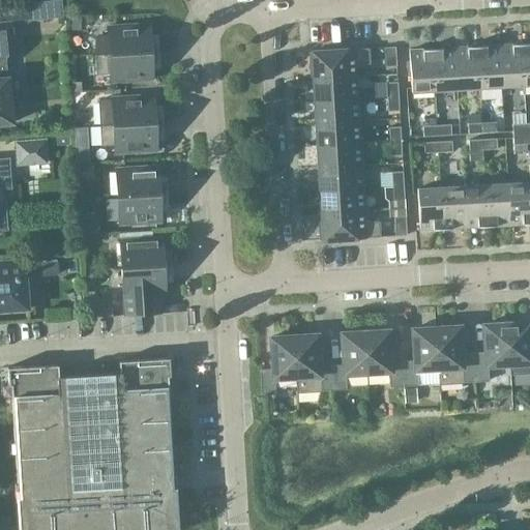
[(28,21),(62,18),(60,0),(58,0),(26,3),(28,21)]
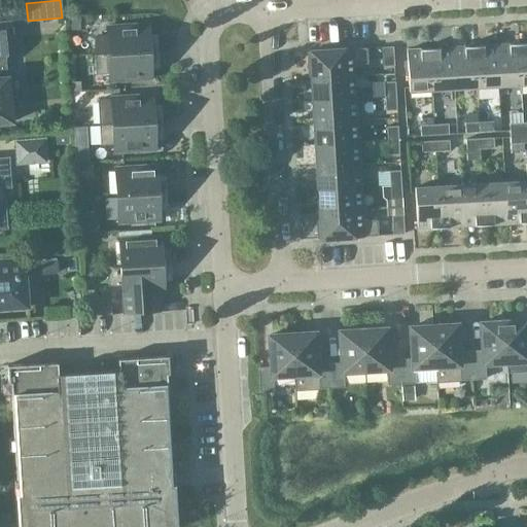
[(6,56),(14,55),(11,21),(0,22),(0,123),(10,121),(10,123),(12,123),(12,120),(11,120),(11,118),(19,117),(24,112),(23,103),(16,99),(9,99),(7,80),(8,80),(8,78),(7,78),(6,66),(7,66),(6,56)]
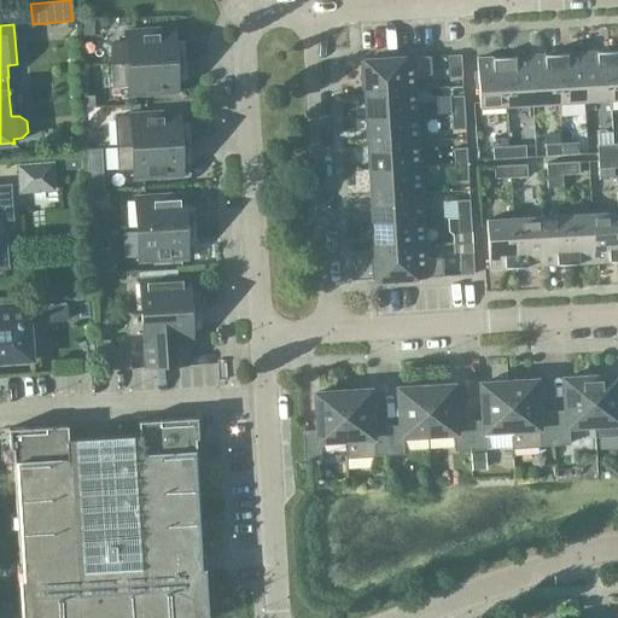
[(124,31),(126,44),(108,45),(109,65),(184,60),(184,46),(175,46),(174,29),(124,31)]
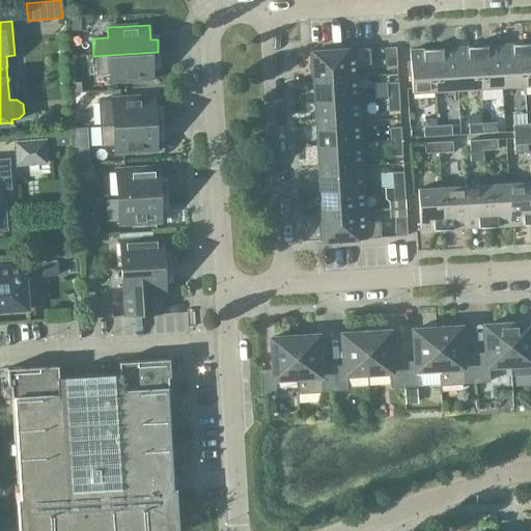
[(530,44),(522,45),(525,86),(530,85),(530,44)]
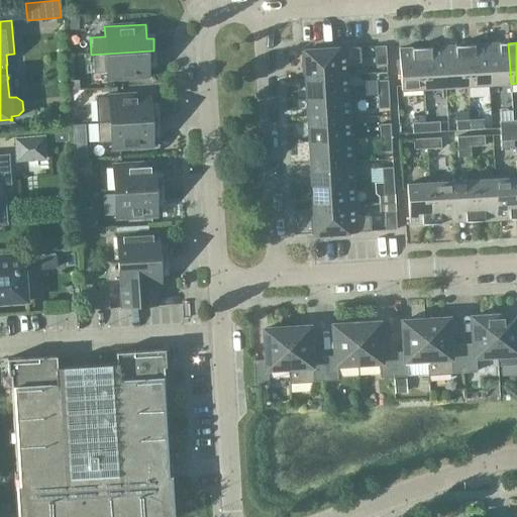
[(508,43),(487,44),(489,86),(511,84),(508,43)]
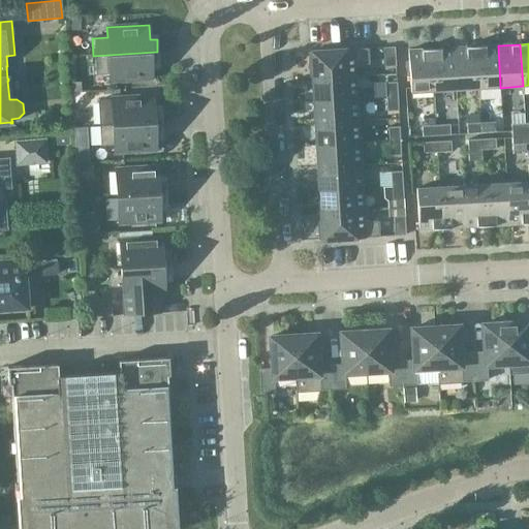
[(498,45),(475,48),(478,89),(500,88),(498,45)]
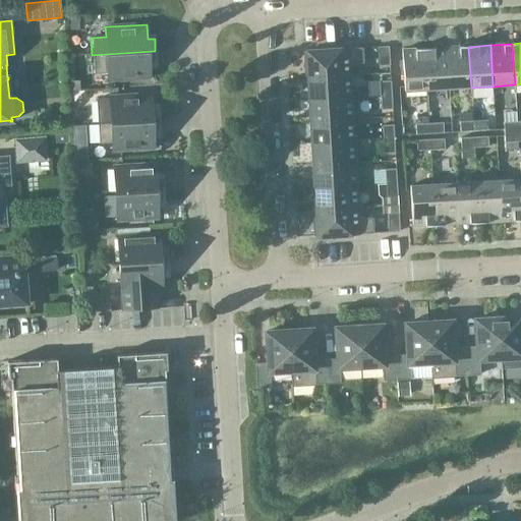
[(389,47),(378,48),(379,66),(390,66),(389,47)]
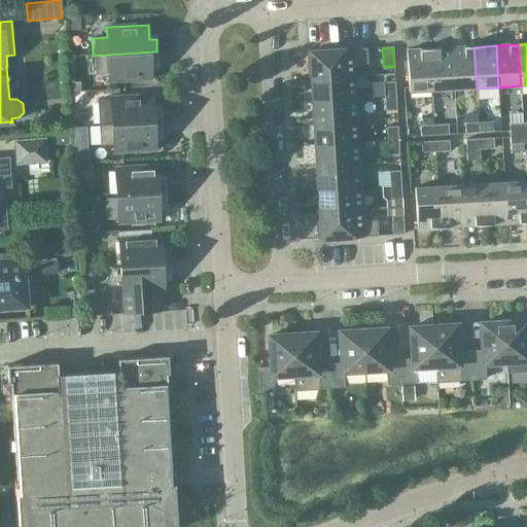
[(473,47),(452,48),(454,90),(477,89),(473,47)]
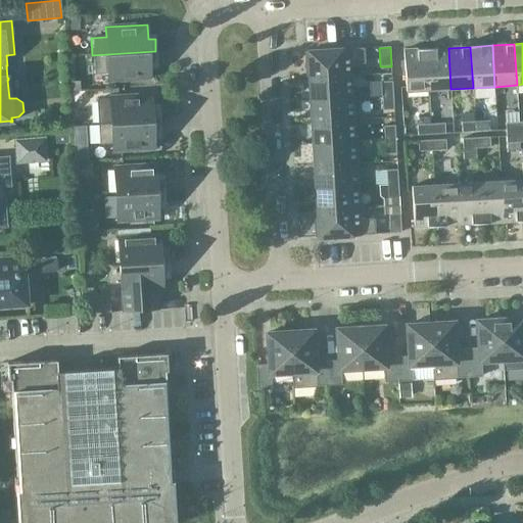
[(308,68),(308,79),(349,77),(349,65),(365,63),(364,48),(307,51),(307,53),(305,53),(305,69),(308,68)]
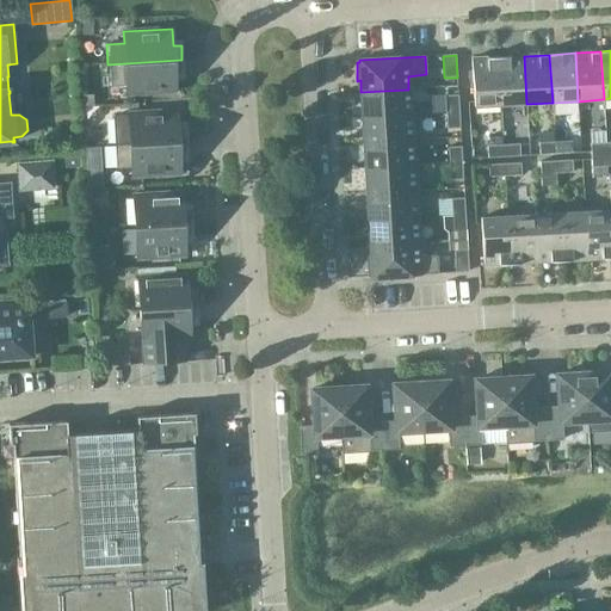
[(524,56),(498,57),(501,105),(526,104),(524,56)]
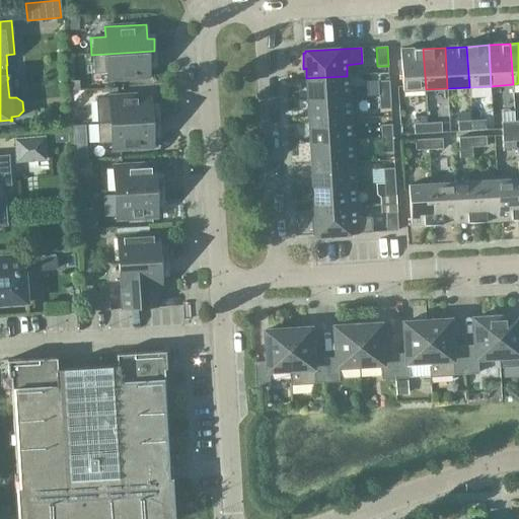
[(402,91),(426,89),(423,49),(399,50),(402,91)]
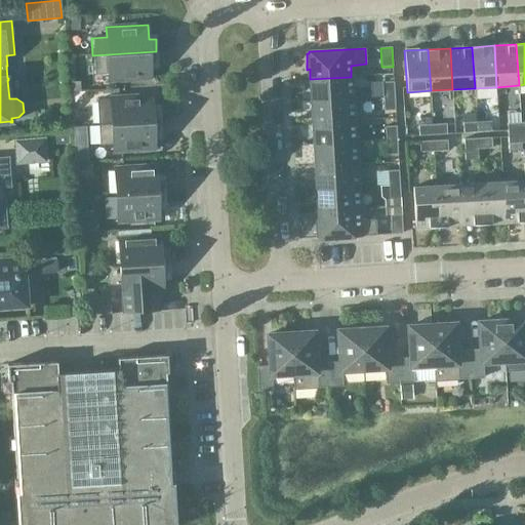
[(157,64),(156,51),(92,55),(94,77),(109,76),(109,82),(151,79),(150,65),(157,64)]
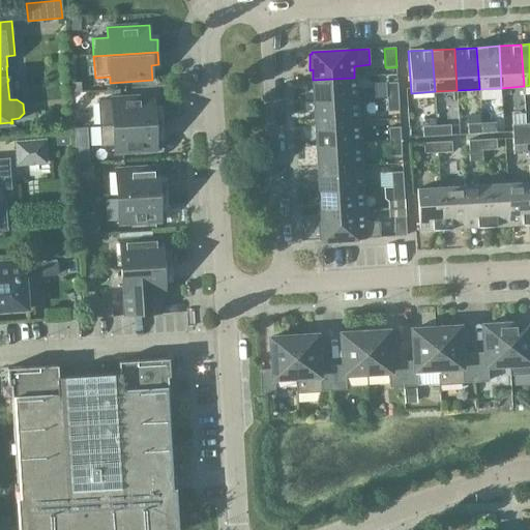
[(313,80),(315,101),(356,99),(354,78),(313,80)]
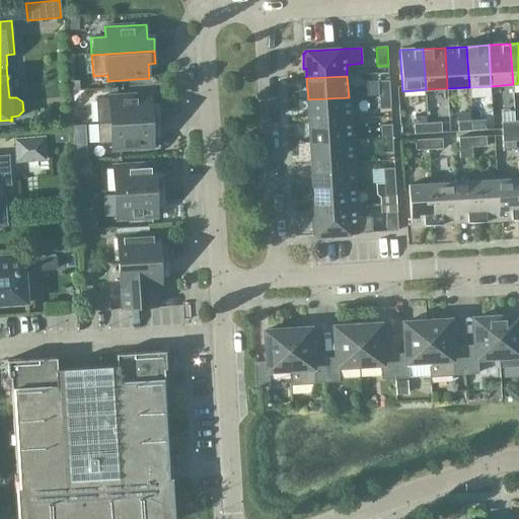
[(389,95),(389,81),(378,81),(378,95),(389,95)]
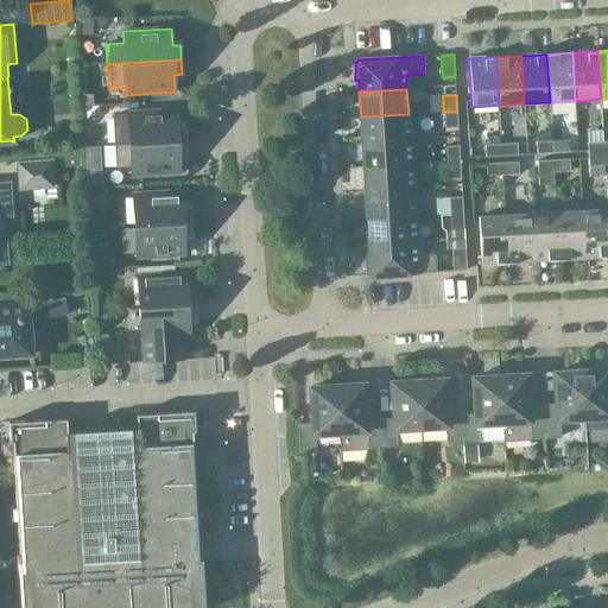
[(115,145),(185,141),(185,127),(177,127),(176,111),(127,113),(127,116),(114,116),(115,145)]
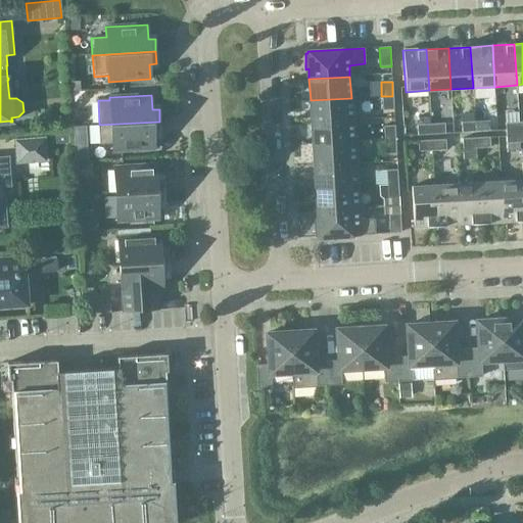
[(393,110),(392,96),(381,96),(382,110),(393,110)]
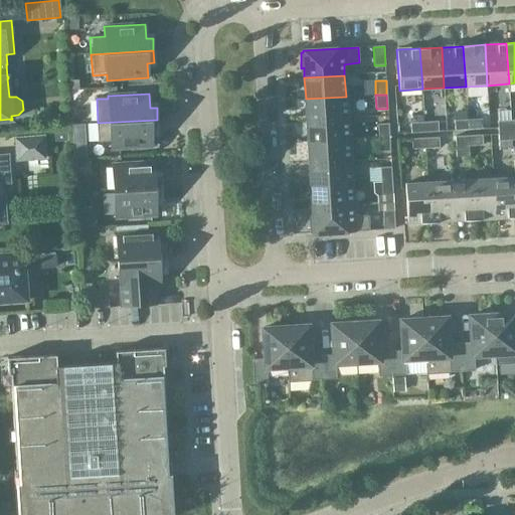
[(306,99),(307,121),(347,119),(346,97),(306,99)]
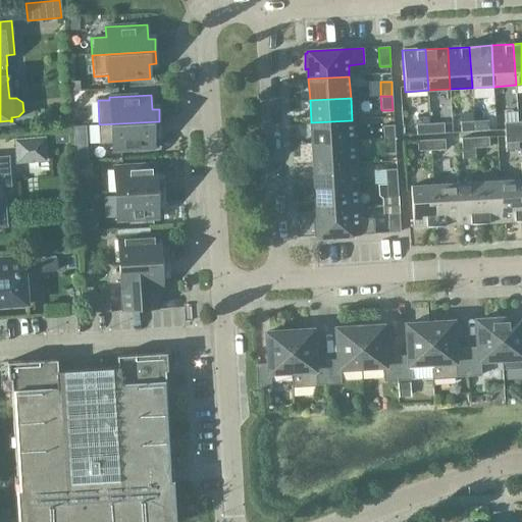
[(311,122),(312,144),(353,142),(352,120),(311,122)]
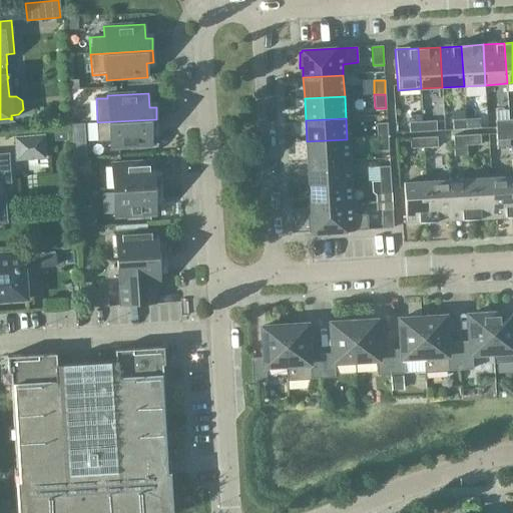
[(156,119),(97,122),(98,140),(110,139),(110,148),(151,146),(150,132),(157,131),(156,119)]
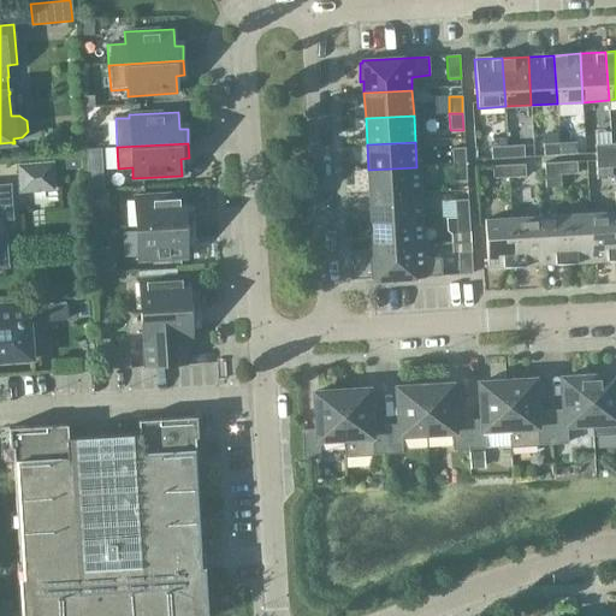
[(575,143),(560,144),(560,157),(576,155),(575,143)]
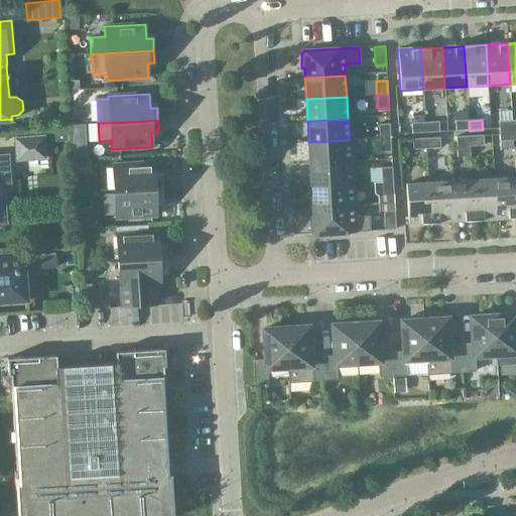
[(469,131),(469,121),(455,122),(455,132),(469,131)]
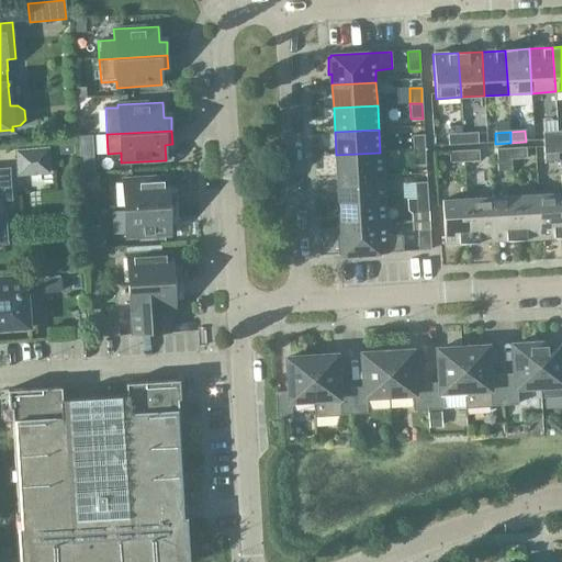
[(558,142),(558,132),(541,133),(542,143),(558,142)]
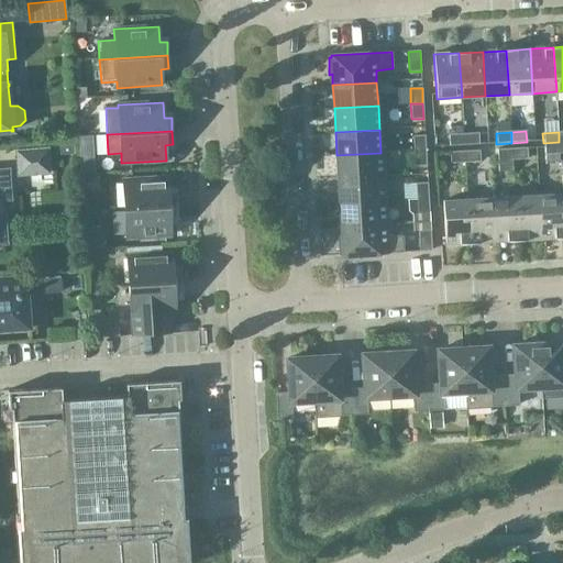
[(464,145),(464,134),(449,135),(449,146),(464,145)]
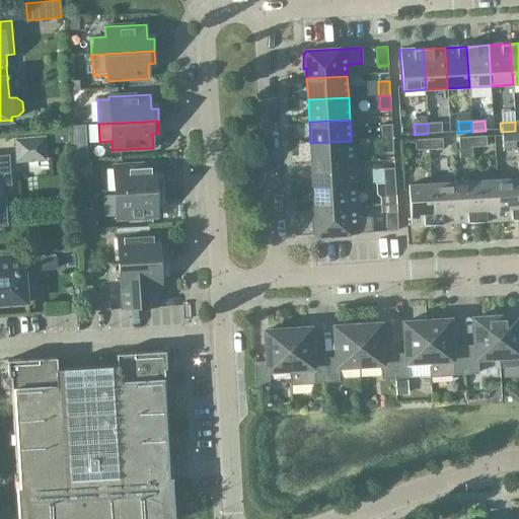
[(441,124),(428,124),(428,134),(441,134),(441,124)]
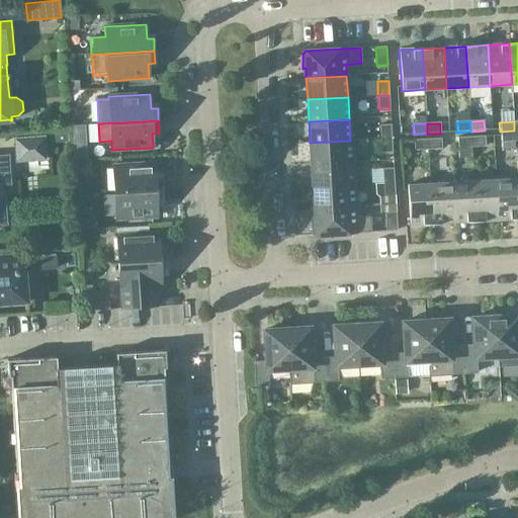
[(392,139),(391,124),(379,125),(380,140),(392,139)]
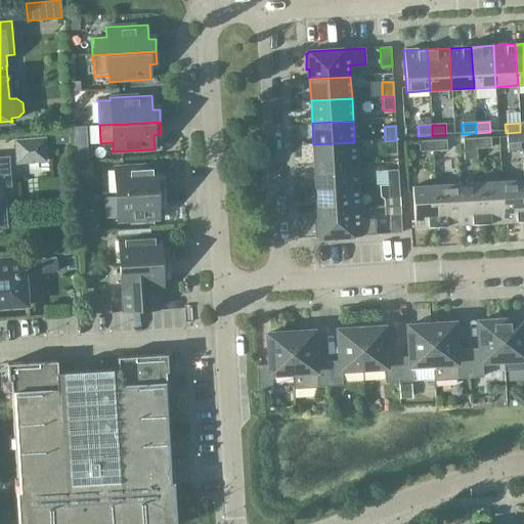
[(521,143),(520,132),(506,133),(507,144),(521,143)]
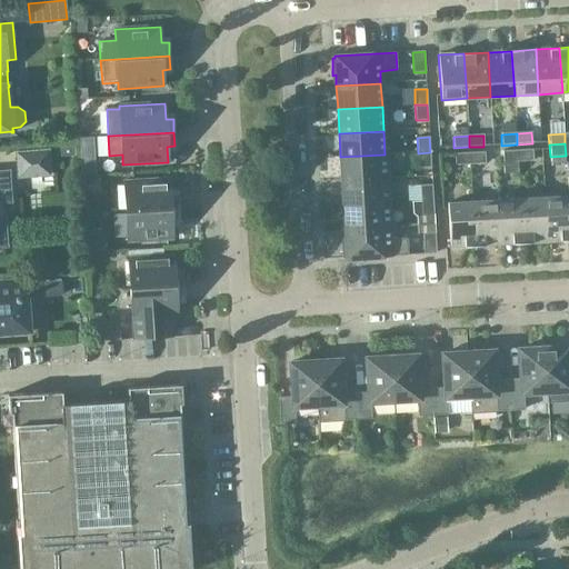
[(532,149),(518,150),(518,161),(532,160),(532,149)]
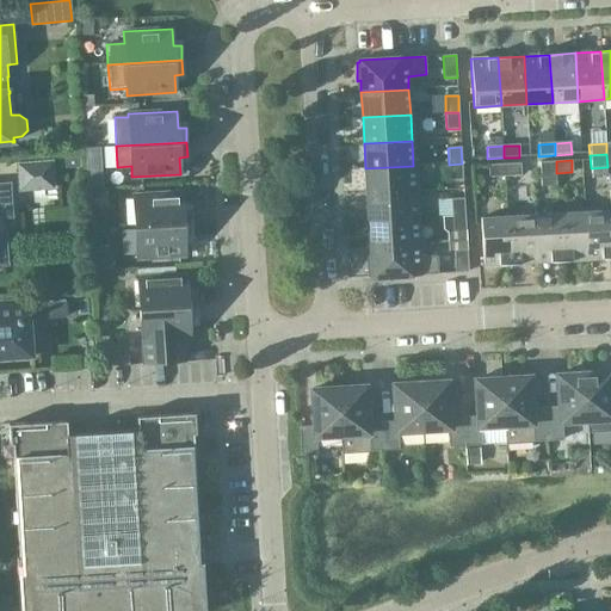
[(17,164),(18,183),(19,195),(54,192),(53,180),(51,161),(17,164)]
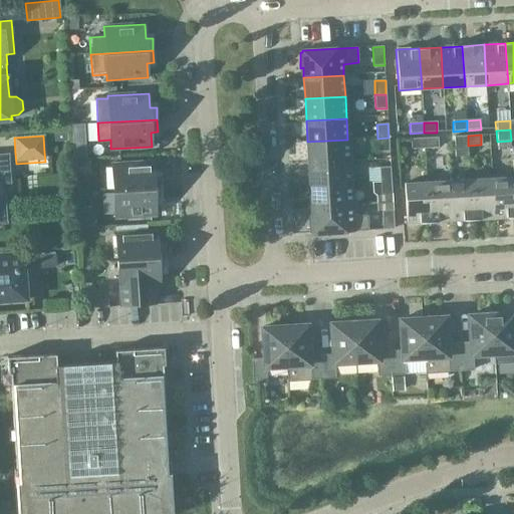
[(468,146),(468,136),(454,137),(454,147),(468,146)]
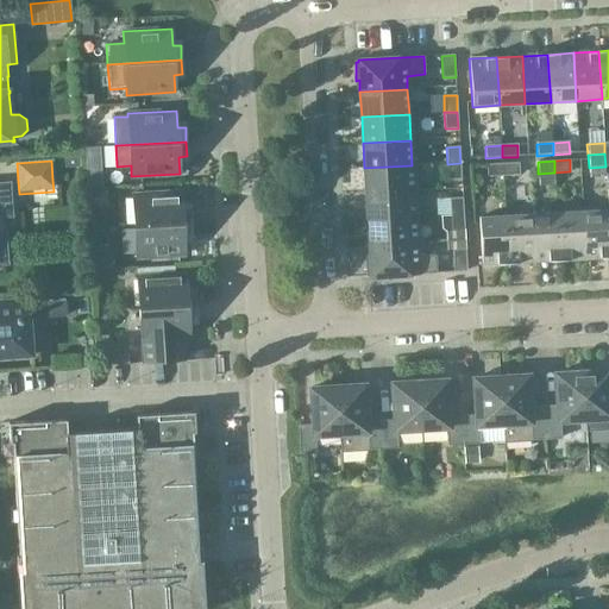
[(462,180),(460,163),(447,164),(449,180),(462,180)]
